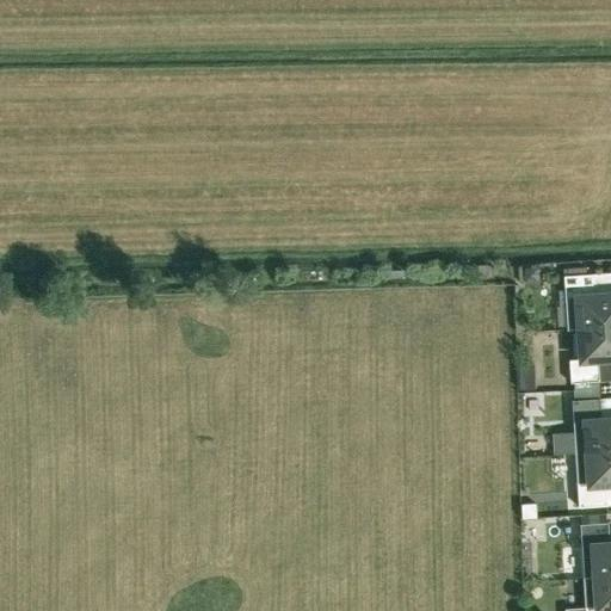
[(563,276),(567,329),(610,326),(610,294),(593,295),(592,273),(563,276)]
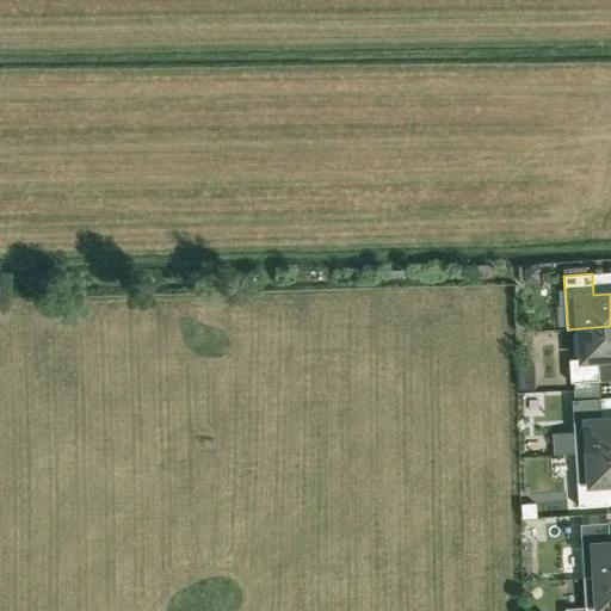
[(610,358),(610,326),(567,329),(567,331),(579,329),(580,359),(569,360),(571,383),(599,381),(598,359),(610,358)]
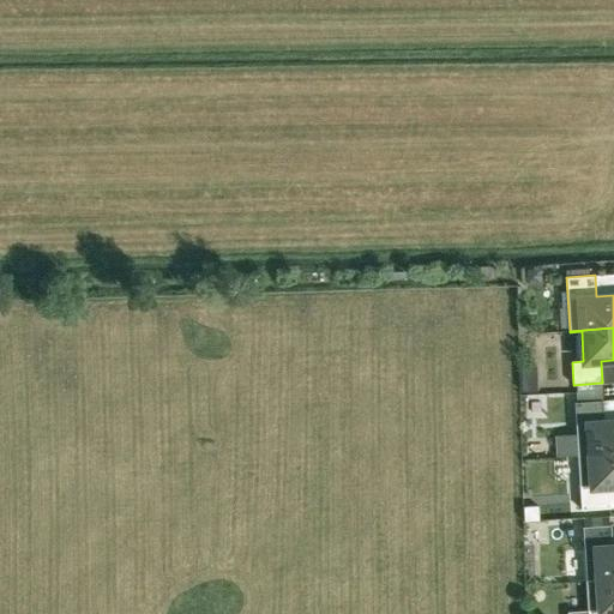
[(521,377),(521,392),(537,391),(537,377),(521,377)]
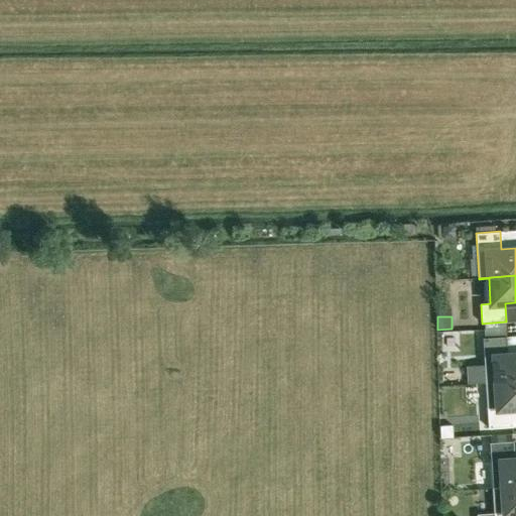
[(515,354),(508,355),(507,337),(483,339),(485,365),(466,366),(468,385),(486,383),(515,381),(515,354)]
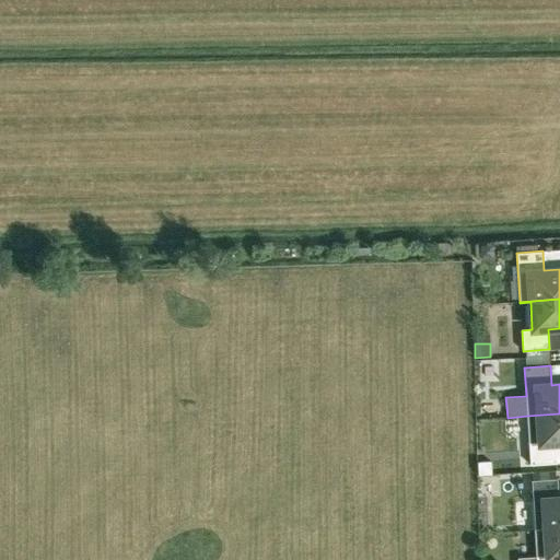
[(559,443),(559,413),(527,416),(531,465),(557,464),(555,444),(559,443)]
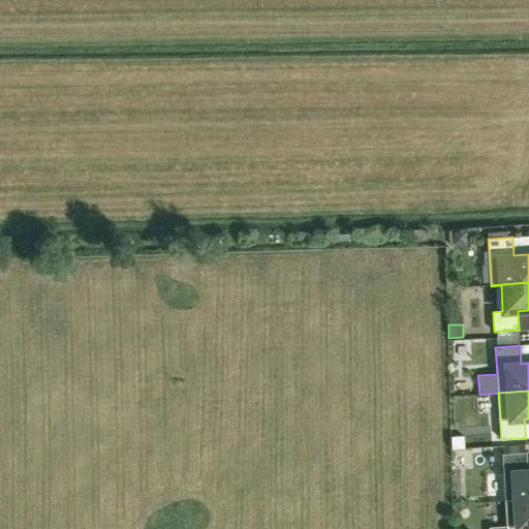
[(476,434),(464,435),(464,447),(476,446),(476,434)]
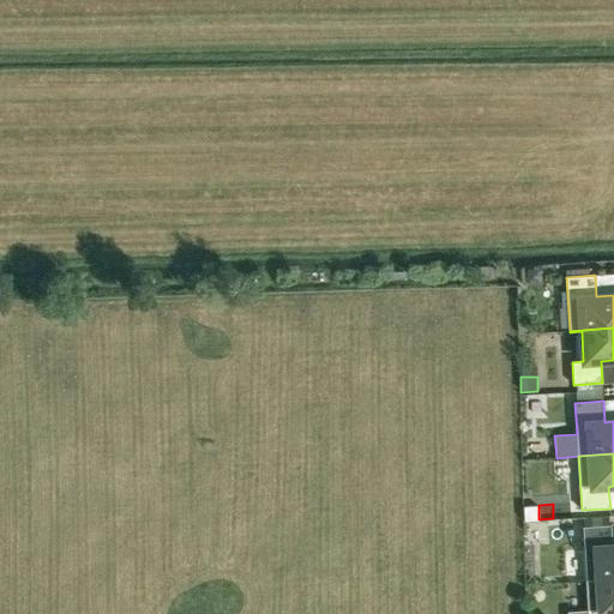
[(587,579),(587,581),(613,578),(613,546),(612,547),(611,525),(583,527),(584,551),(595,549),(597,579),(587,579)]
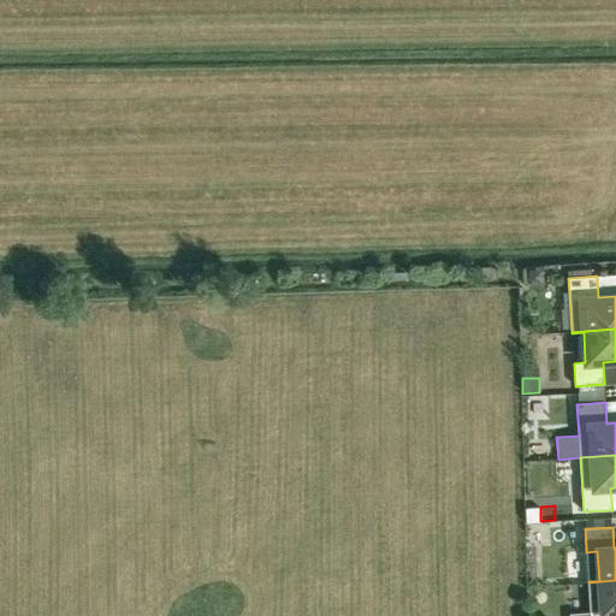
[(615,615),(615,580),(588,582),(590,615),(615,615)]
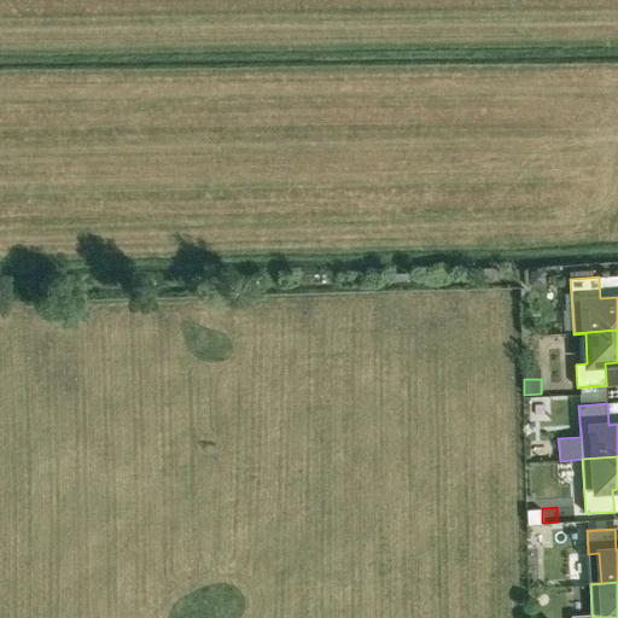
All buildings are outlined.
